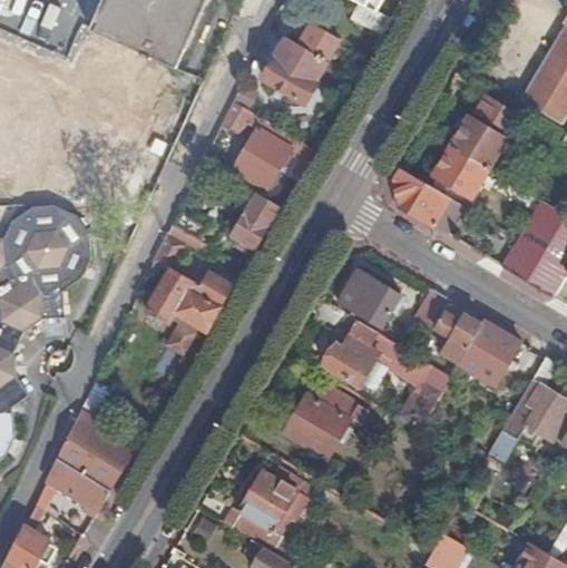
[(98,0),(87,28),(175,68),(204,0),(98,0)]
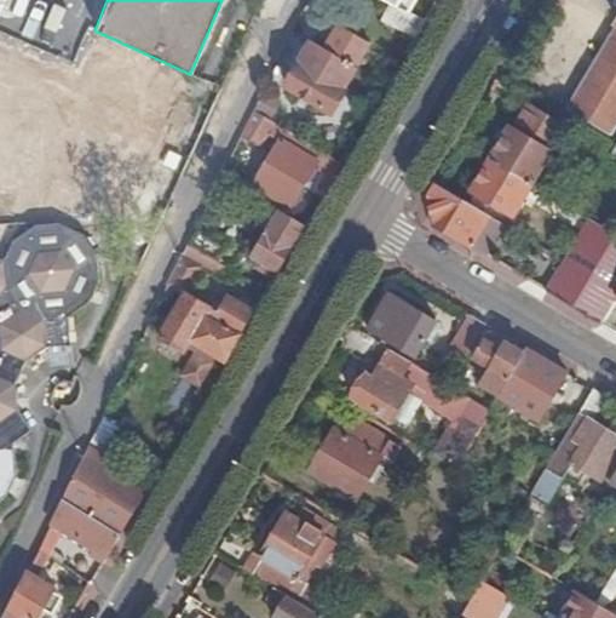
[(386,0),(389,1),(408,12),(414,0),(386,0)]
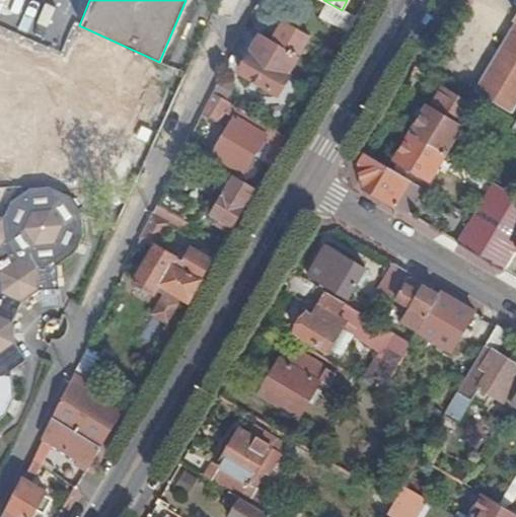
[(514,0),(513,2),(515,4),(515,22),(477,88),(511,108),(515,99),(515,0),(514,0)]
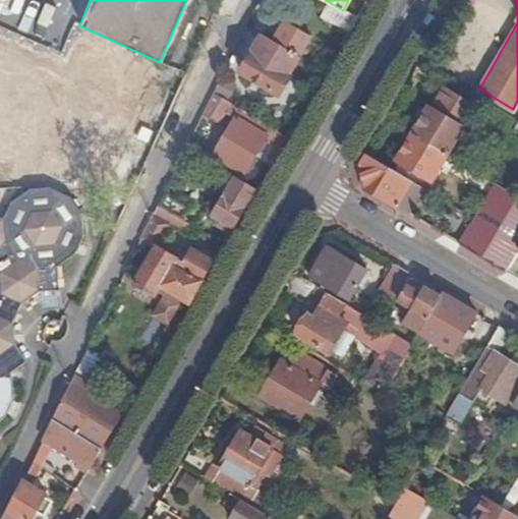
[(347,31),(355,17),(343,10),(327,1),(320,15),(347,31)]
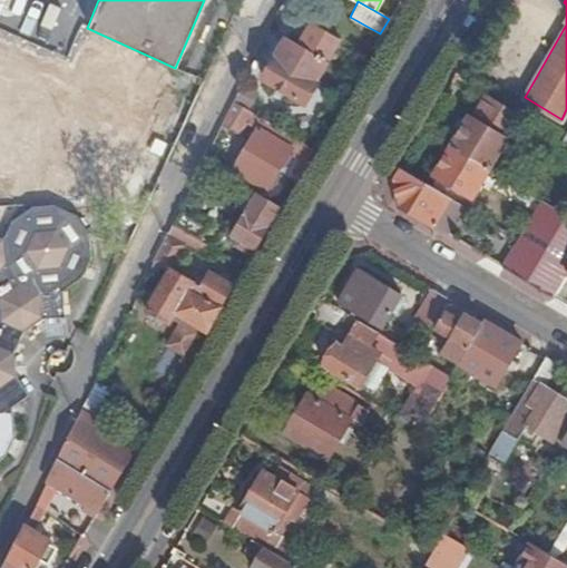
[(325,60),(285,36),(262,77),(303,101),(316,81),(313,79),(325,60)]
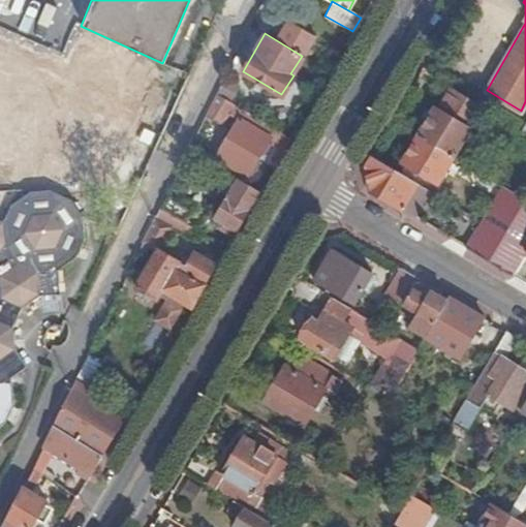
[(233,82),(223,76),(215,92),(224,98),(233,82)]
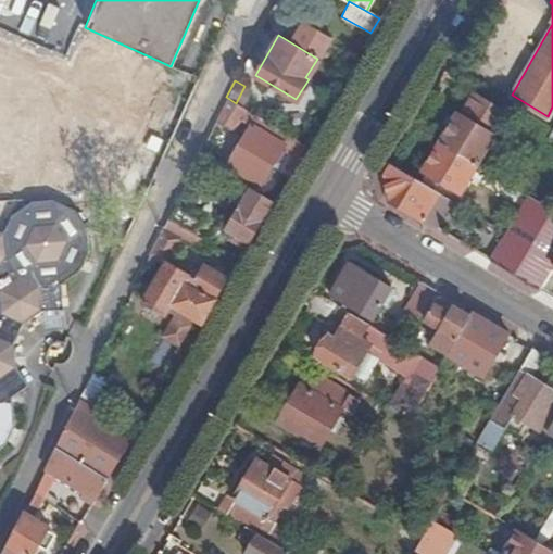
[(7,82),(4,86),(2,90),(0,89),(0,154),(1,155),(0,156),(0,161),(17,168),(28,146),(32,147),(47,112),(20,100),(24,89),(7,82)]
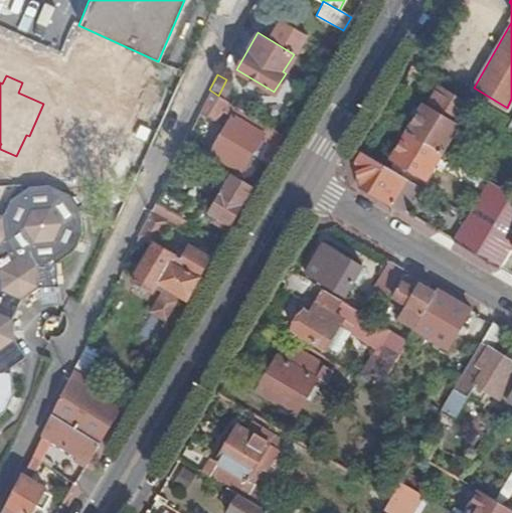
[(421,106),(406,132),(441,152),(469,103),(437,84),(423,107),(421,106)]
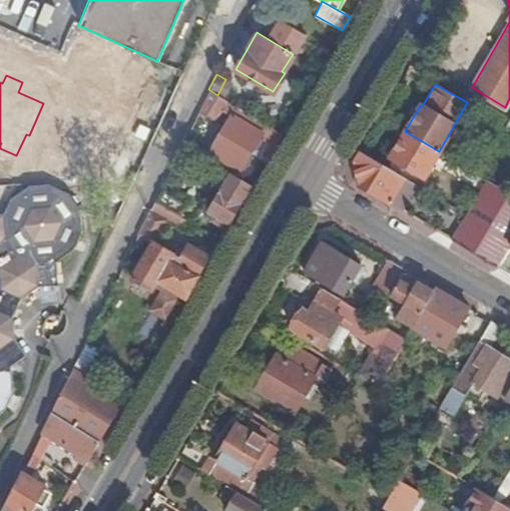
[(217,95),(208,89),(198,111),(182,143),(187,146),(219,165),(250,184),(257,175),(244,168),(249,159),(250,156),(248,153),(251,149),(257,148),(262,138),(262,135),(275,145),(282,133),(217,95)]
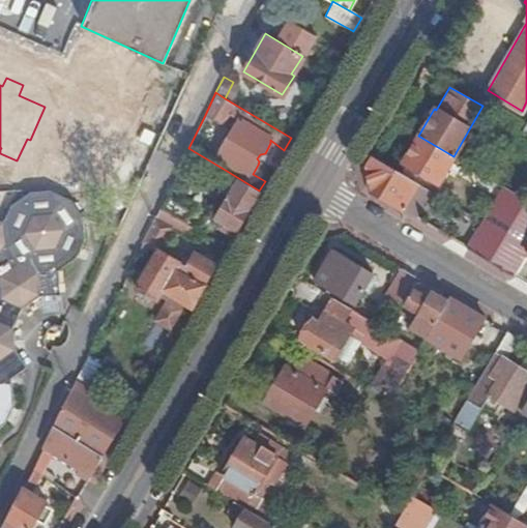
[(454,156),(418,136),(402,162),(437,182),(454,156)]
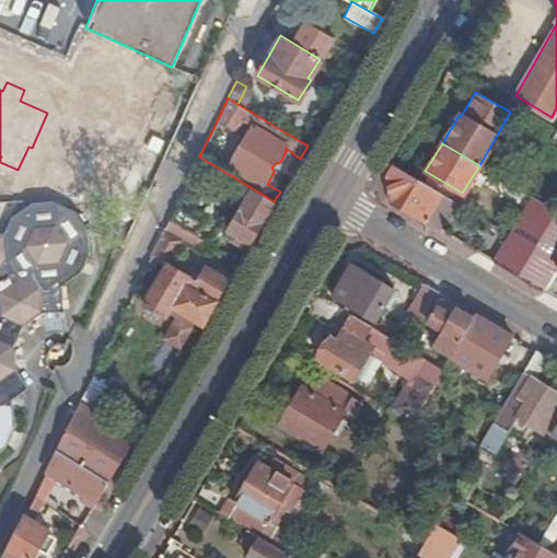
[(205,160),(199,157),(196,164),(200,166),(205,160)]
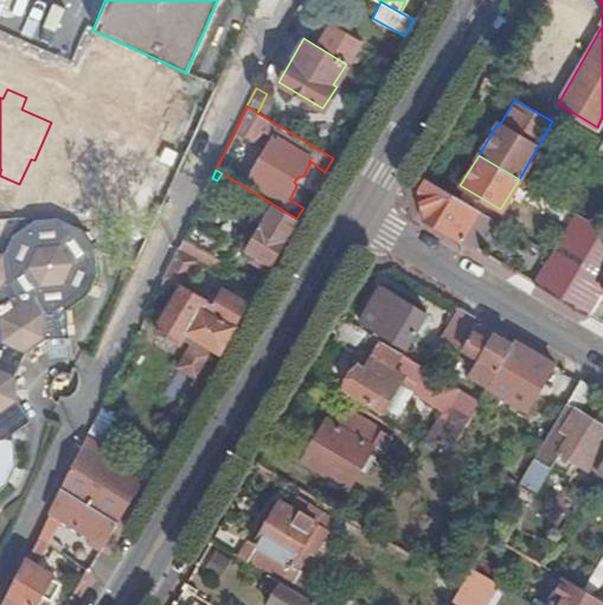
[(491,217),(423,178),(416,190),(424,218),(473,247),(491,217)]
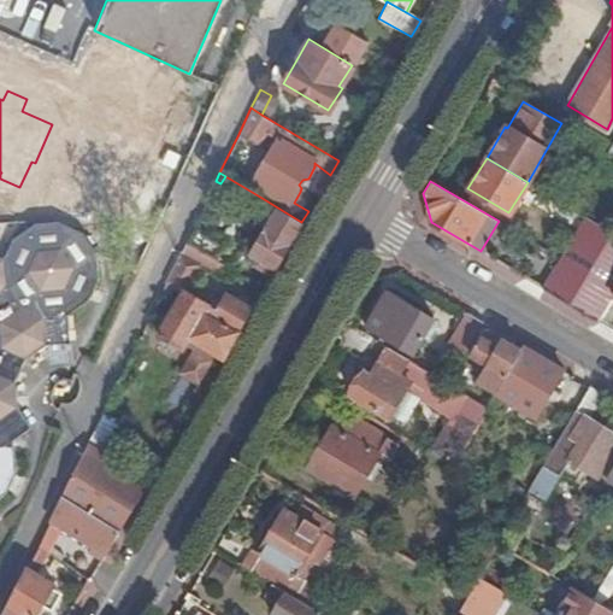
[(283,253),(301,222),(264,199),(254,218),(265,226),(249,253),(255,257),(252,264),(270,275),(283,253)]
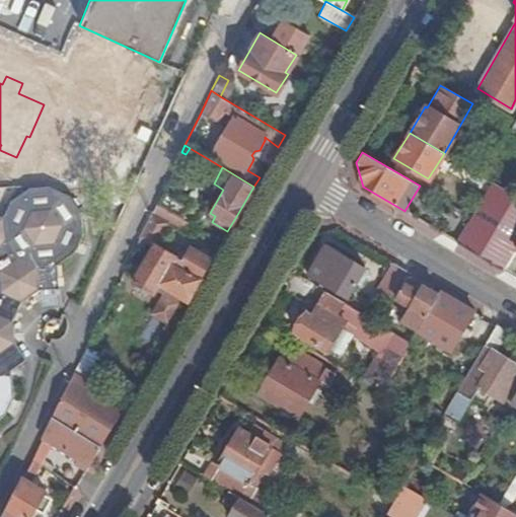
[(467,167),(453,191),(478,205),(493,181),(467,167)]
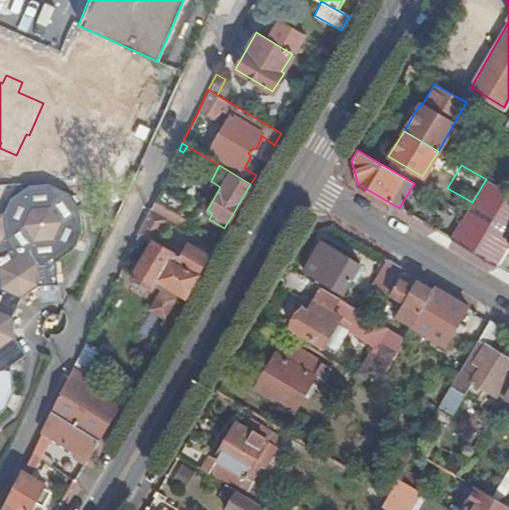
[(472,202),(477,205),(508,223),(508,192),(486,179),(472,202)]
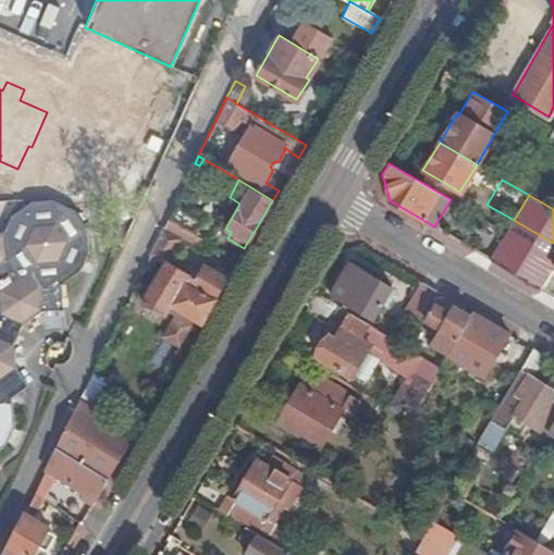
[(0,445),(7,442),(15,422),(9,395),(28,382),(17,365),(14,341),(23,321),(42,309),(62,306),(61,281),(79,269),(89,248),(87,225),(73,208),(53,198),(31,199),(12,213),(3,233),(0,231),(0,445)]
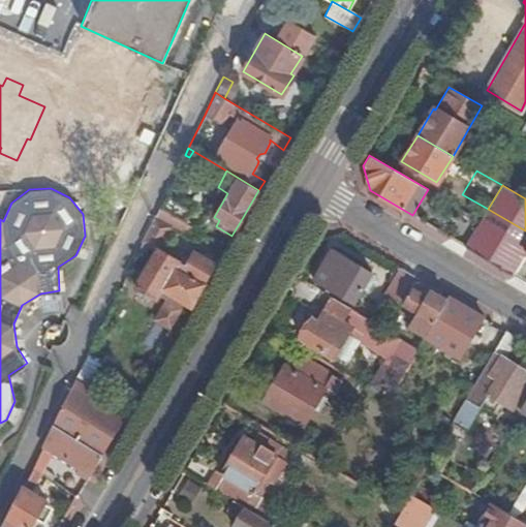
[(184,222),(159,208),(155,215),(172,224),(193,238),(197,229),(184,222)]
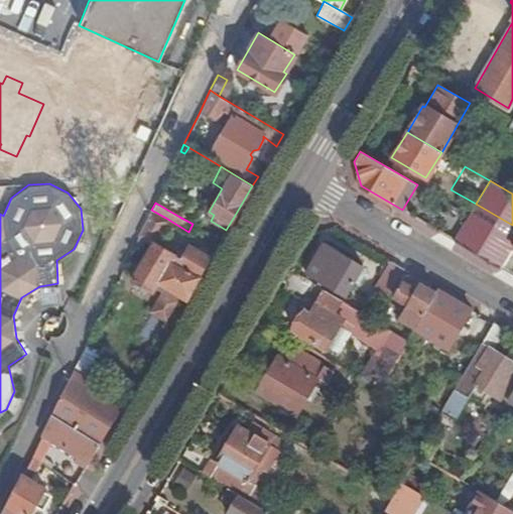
[(512,225),(481,207),(458,243),(478,255),(500,267),(512,245),(512,225)]
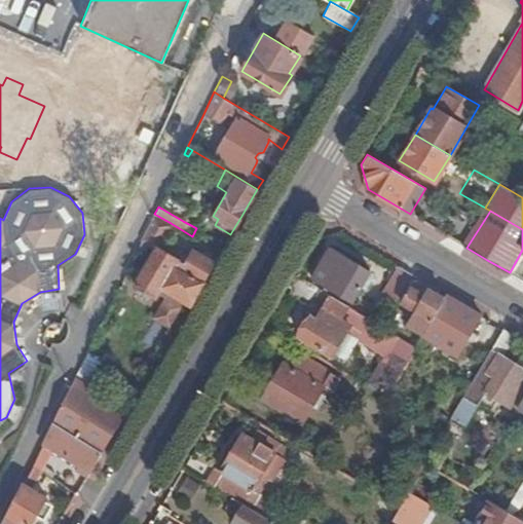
[(171,223),(154,214),(142,239),(147,242),(156,247),(171,223)]
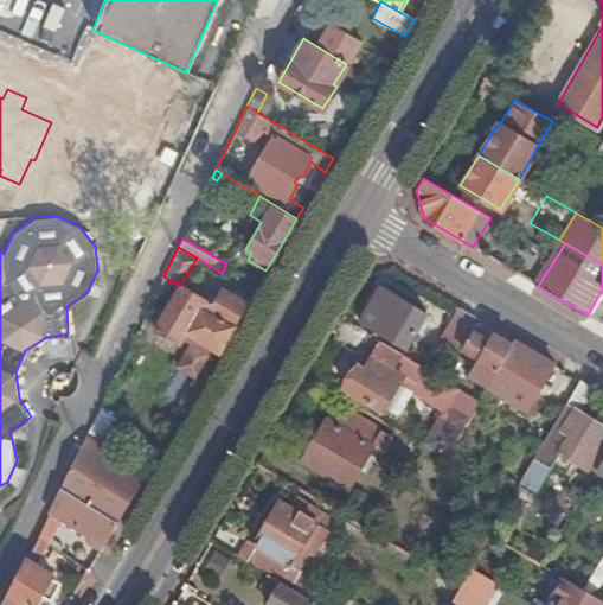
[(170,280),(164,276),(148,306),(155,310),(170,280)]
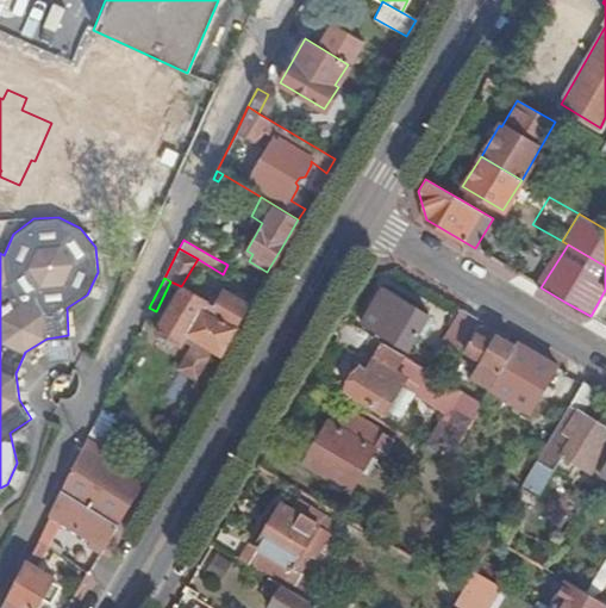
[(237,323),(248,304),(223,289),(213,305),(181,286),(180,286),(155,329),(179,343),(187,333),(219,352),(237,323)]
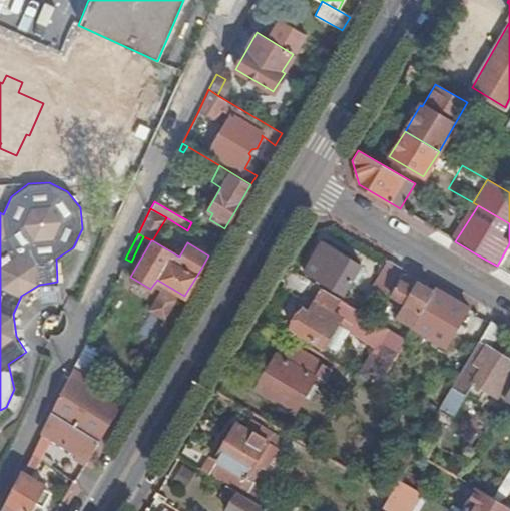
[(358,264),(321,242),(303,273),(341,295),(358,264)]
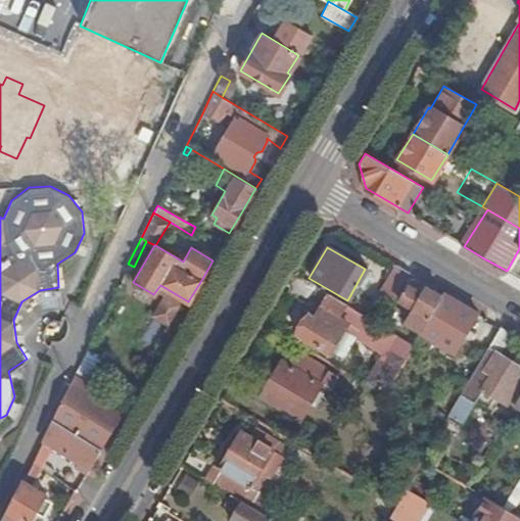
[(393,298),(409,272),(395,265),(380,290),(393,298)]
